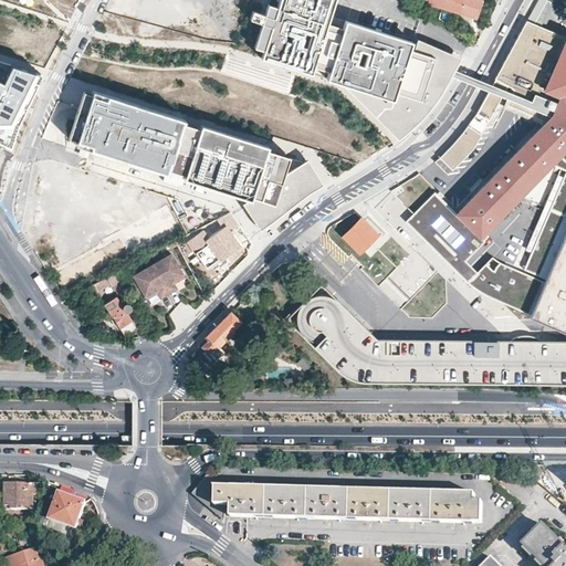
[(332,24),(339,0),(280,0),(280,4),(269,1),(254,45),(263,48),(260,56),(311,73),(314,65),(324,69),(322,76),(339,82),(396,137),(411,125),(421,115),(438,93),(450,71),(457,61),(410,40),(409,42),(345,21),(343,28),(332,24)]
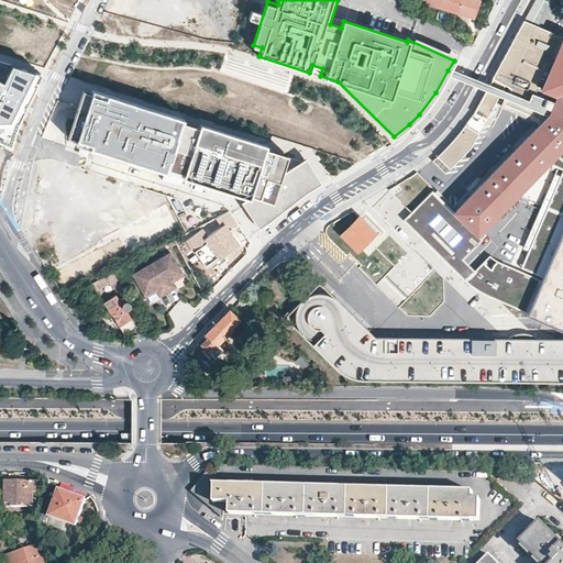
[(419,0),(475,18),(481,0),(419,0)]
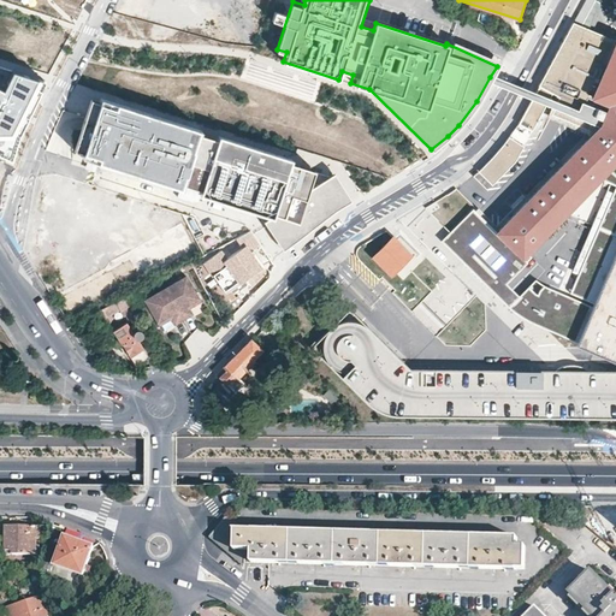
[(584,0),(573,22),(581,25),(594,0),(584,0)]
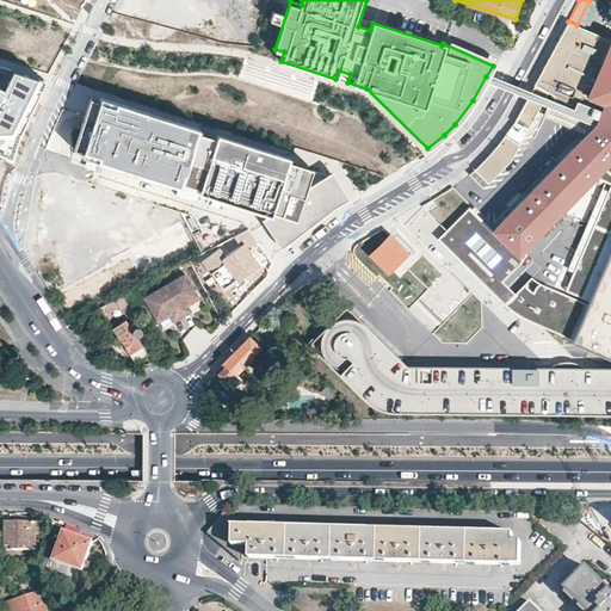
[(609,160),(610,158),(610,38),(568,22),(514,123),(528,131),(548,93),(551,96),(555,97),(555,94),(592,110),(588,118),(597,123),(594,127),(495,228),(495,233),(516,252),(520,252),(603,166),(609,160)]
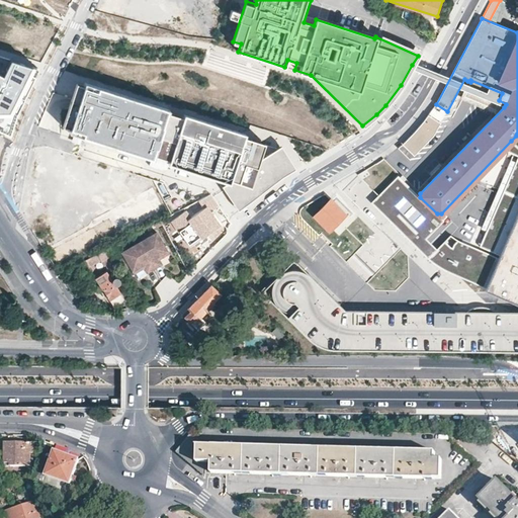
[(0,130),(9,135),(17,112),(36,68),(14,60),(6,77),(0,73),(0,130)]
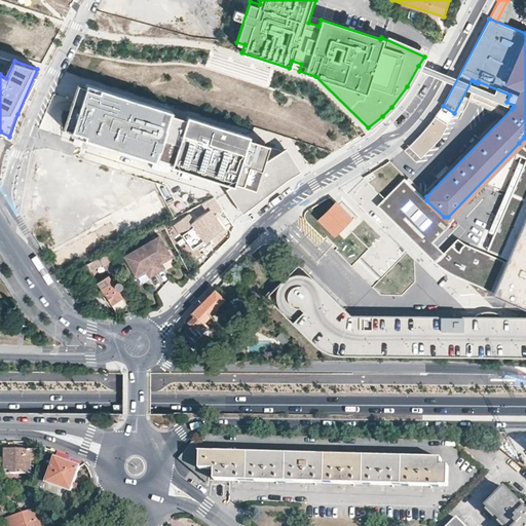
[(506,102),(510,95),(478,81),(478,83),(471,98),(502,111),(506,102)]
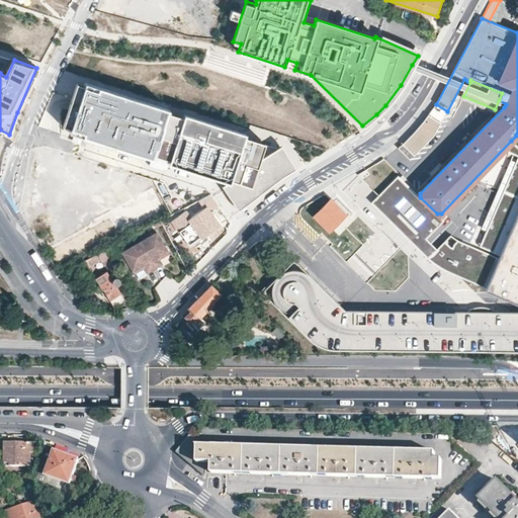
[(499,100),(495,109),(463,96),(470,82),(467,81),(460,99),(497,114),(504,107),(506,104),(499,100)]
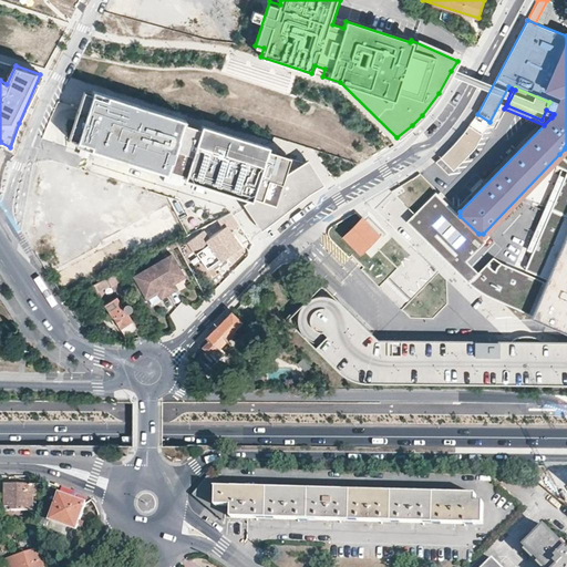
[(307,158),(111,96),(110,101),(95,96),(80,144),(93,148),(92,153),(168,178),(169,174),(191,181),(189,184),(247,204),(238,208),(255,236),(310,194),(325,185),(307,158)]
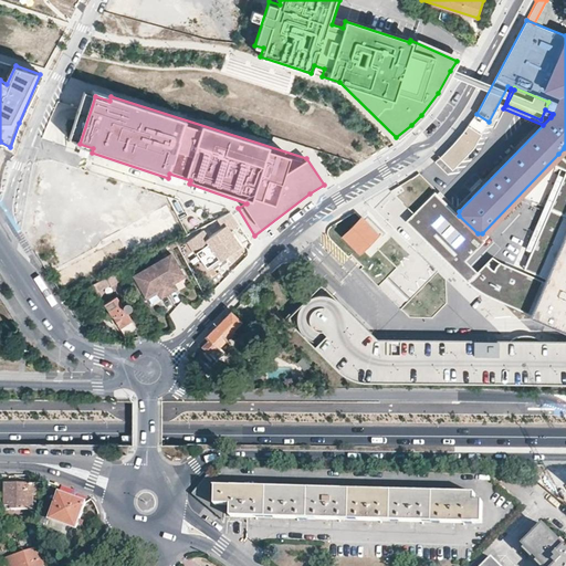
[(482,130),(486,125),(477,118),(473,124),(482,130)]
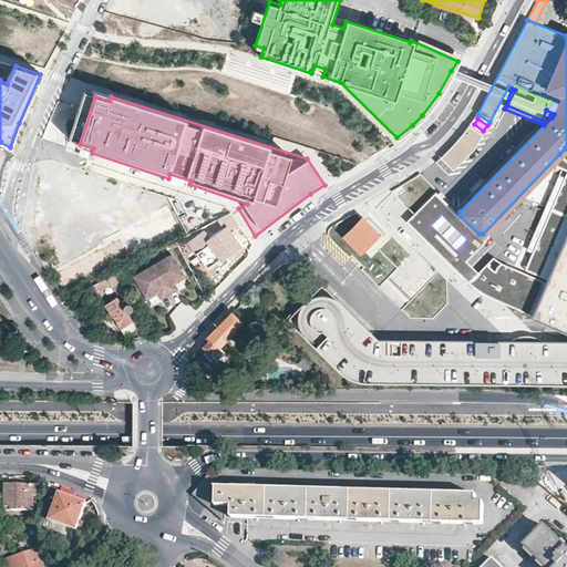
[(460,216),(460,212),(440,193),(411,223),(476,286),(566,323),(566,146),(565,148),(559,154),(566,161),(566,169),(525,269),(491,254),(480,266),(470,256),(486,238),(483,234),(478,234),(460,216)]
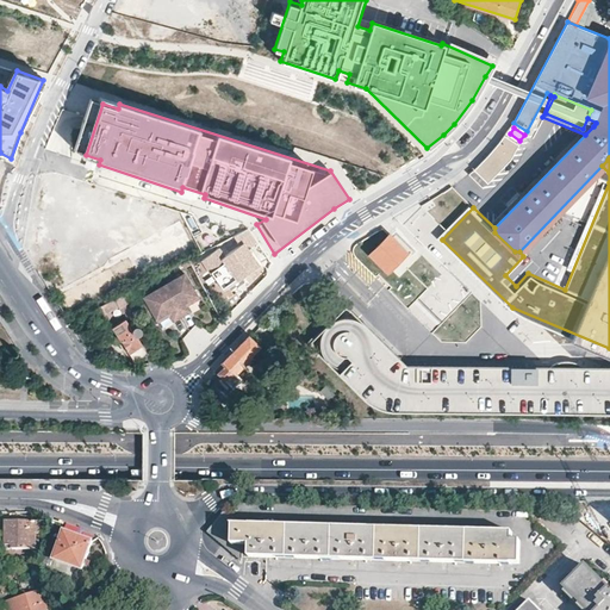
[(439,194),(430,199),(435,207),(443,203),(439,194)]
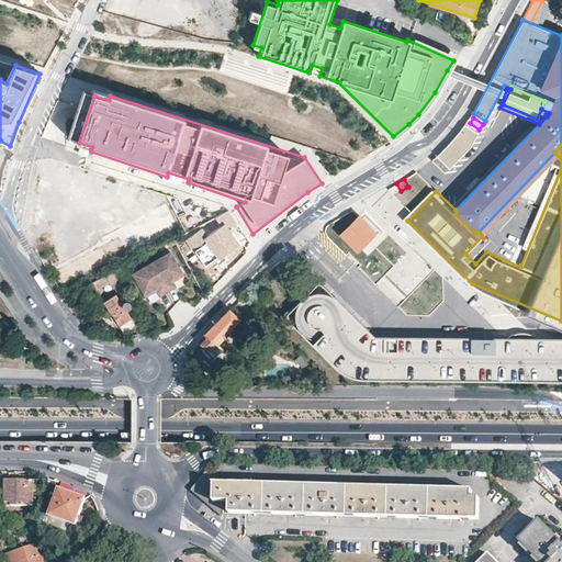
[(228,209),(214,216),(222,226),(206,237),(201,229),(188,239),(194,249),(208,240),(221,258),(239,244),(229,229),(238,223),(228,209)]
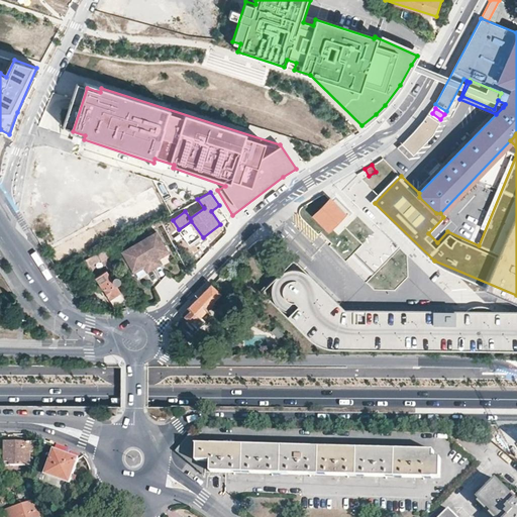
[(330,199),(305,224),(326,242),(343,225),(340,222),(347,216),(330,199)]
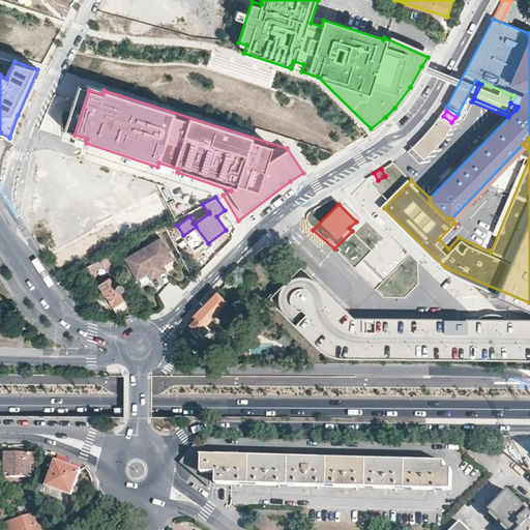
[(193,211),(197,217),(206,212),(203,206),(193,211)]
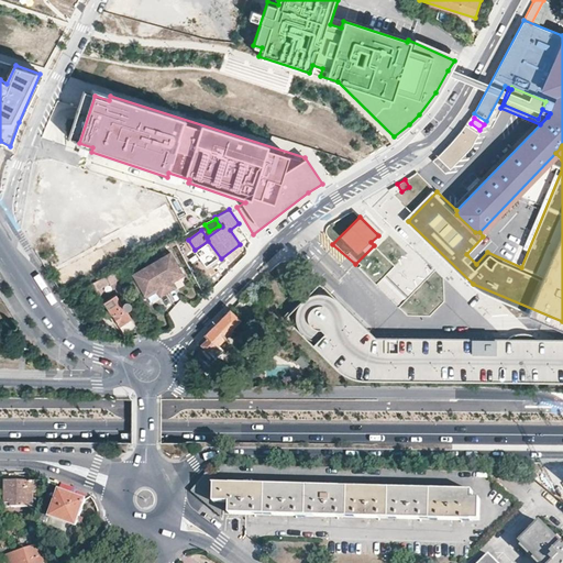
[(183,272),(170,251),(152,262),(168,291),(177,286),(174,280),(172,278),(183,272)]
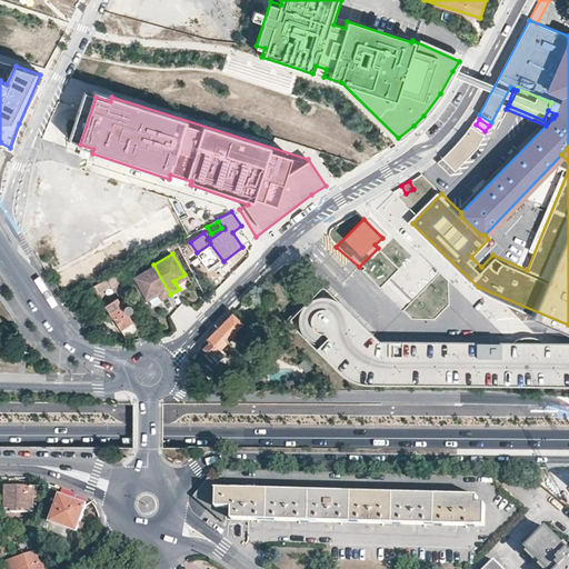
[(170,295),(153,265),(133,277),(137,281),(143,292),(146,297),(157,290),(159,293),(162,299),(170,295)]
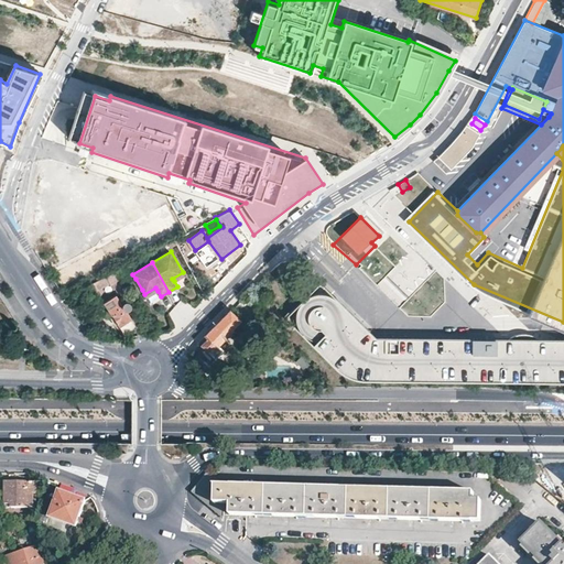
[(288,277),(275,268),(270,273),(282,283),(288,277)]
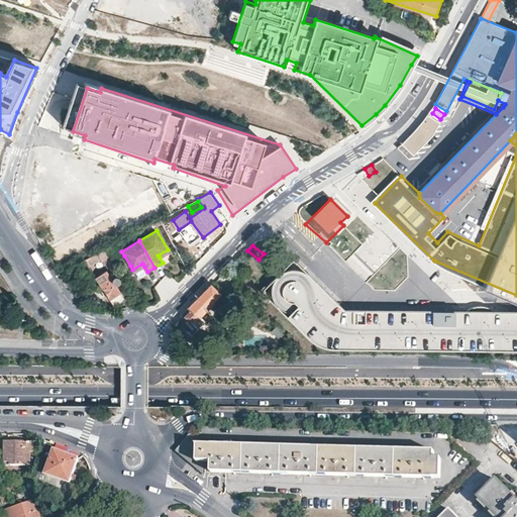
[(79,262),(86,274),(97,268),(95,263),(101,260),(104,265),(105,264),(108,269),(118,263),(108,246),(97,252),(86,257),(79,262)]
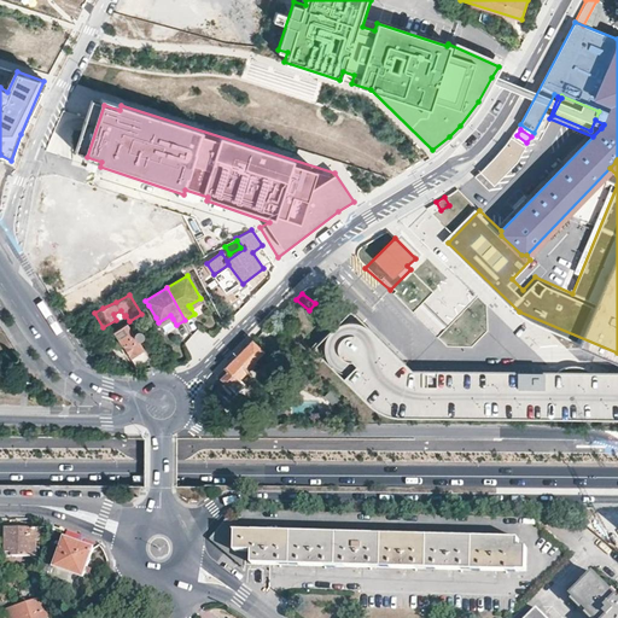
[(203,302),(200,298),(188,305),(191,308),(203,302)]
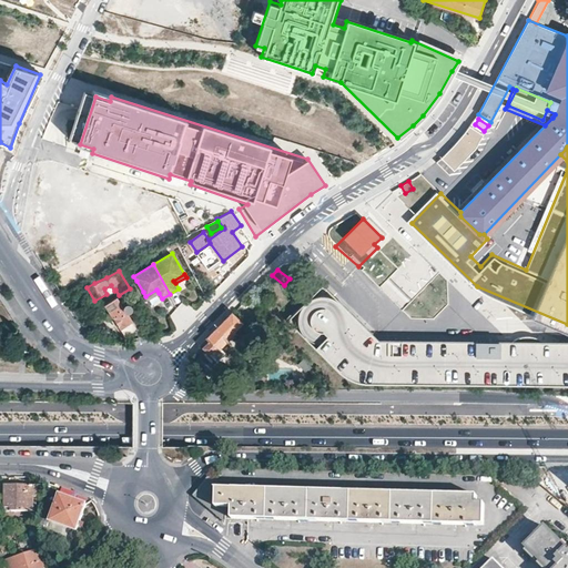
[(134,283),(129,286),(135,297),(141,294),(134,283)]
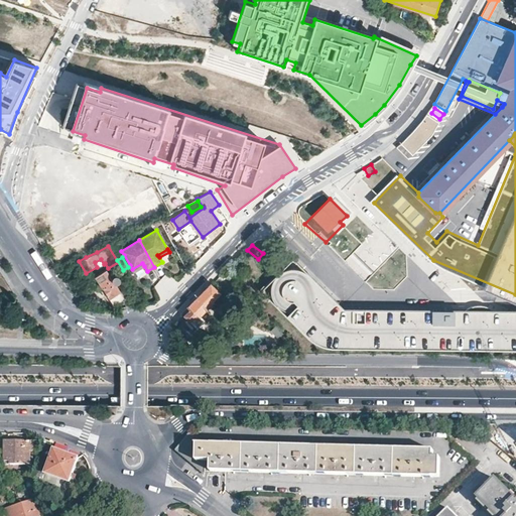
[(268,266),(261,260),(256,264),(264,271),(268,266)]
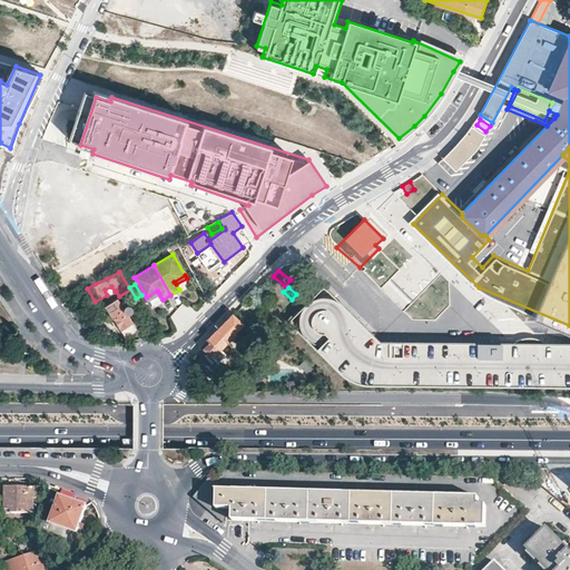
[(157,291),(146,297),(148,301),(159,294),(157,291)]
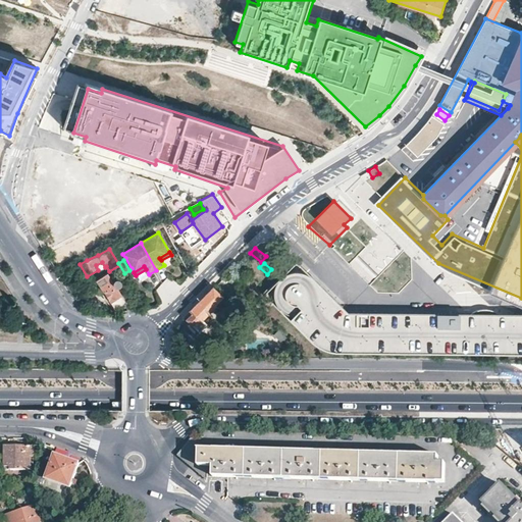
[(107,271),(96,278),(105,293),(102,295),(106,300),(109,298),(116,309),(123,304),(132,299),(120,281),(119,279),(118,279),(118,278),(117,278),(116,278),(115,278),(115,279),(114,279),(114,280),(114,281),(107,271)]
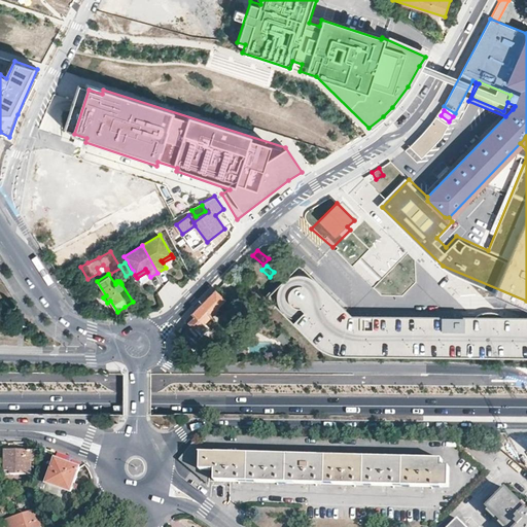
[(526,314),(525,315),(350,314),(312,279),(306,275),(297,274),(290,275),(283,279),(279,284),(277,288),(276,295),(276,300),(277,304),(282,313),(314,344),(320,349),(335,354),(342,354),(526,355),(526,314)]
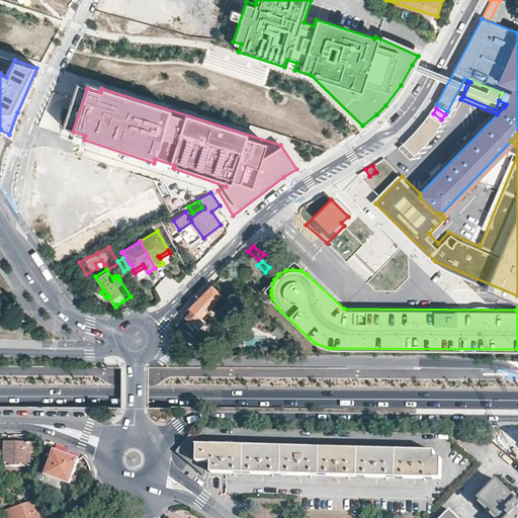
[(165,276),(154,289),(163,297),(175,284),(165,276)]
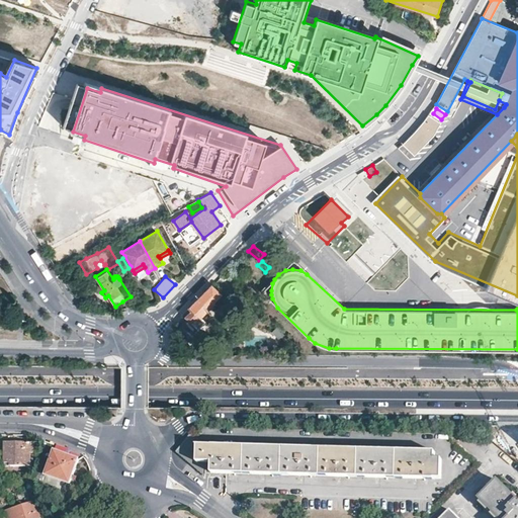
[(185,312),(183,314),(184,315),(184,316),(183,317),(189,323),(196,315),(198,317),(211,304),(210,301),(219,294),(210,285),(205,290),(185,312)]
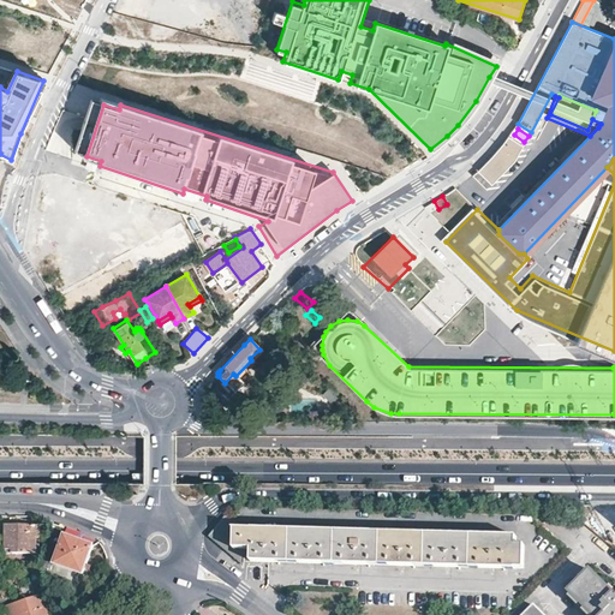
[(155,352),(145,358),(150,364),(159,358),(155,352)]
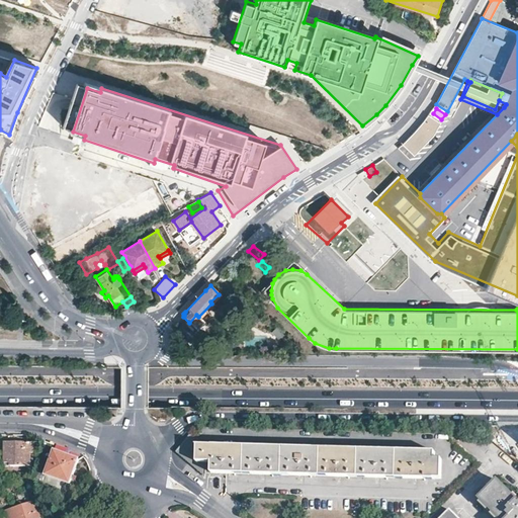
[(197,469),(201,472),(237,473),(237,477),(238,477),(239,477),(239,473),(271,475),(274,475),(274,477),(275,477),(276,477),(276,475),(309,476),(312,476),(312,479),(313,479),(314,479),(314,476),(317,476),(345,477),(349,477),(349,479),(350,479),(351,479),(351,477),(381,478),(386,478),(386,480),(387,480),(389,480),(389,478),(424,479),(424,481),(425,481),(426,479),(440,479),(441,459),(435,459),(435,451),(338,449),(206,446),(191,434),(176,452),(197,469)]
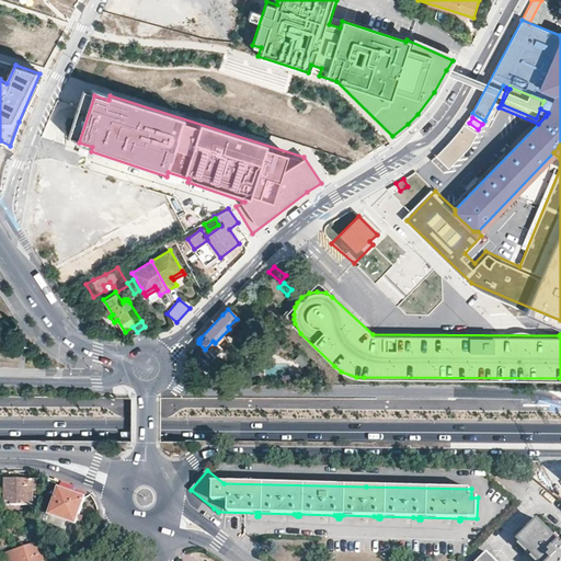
[(36,479),(7,479),(6,505),(32,505),(33,491),(36,491),(36,479)]
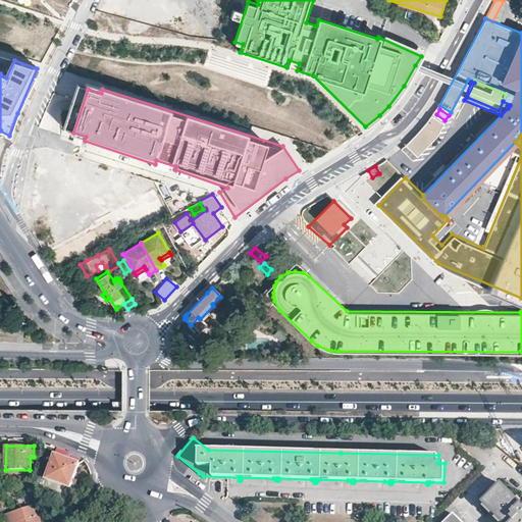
[(80,463),(56,455),(47,478),(71,486),(80,463)]
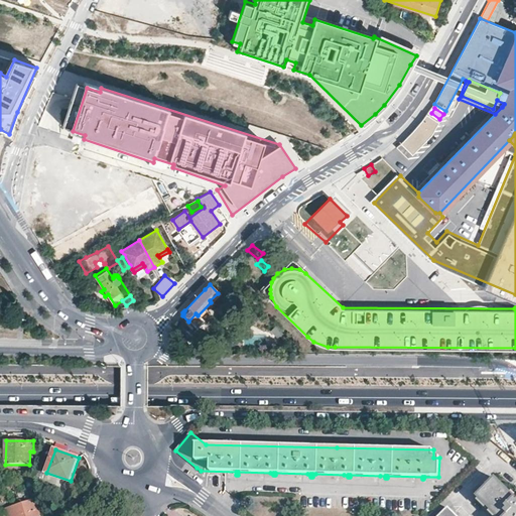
[(515,515),(515,499),(495,479),(478,497),(496,515),(515,515)]
